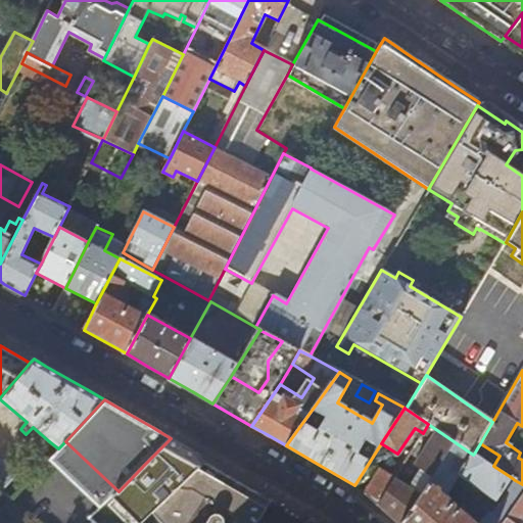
[(428,424),(423,433),(432,439),(415,466),(426,474),(422,480),(427,483),(454,441),(428,424)]
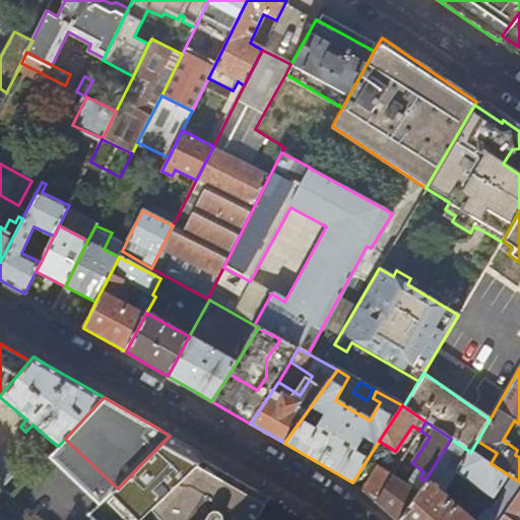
[(200,461),(205,456),(184,444),(170,436),(144,461),(152,469),(102,519),(138,519),(149,510),(200,461)]
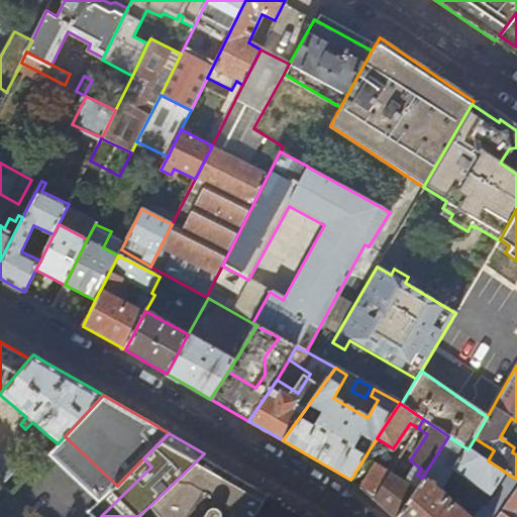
[(12,493),(58,443),(48,436),(19,468),(3,485),(12,493)]
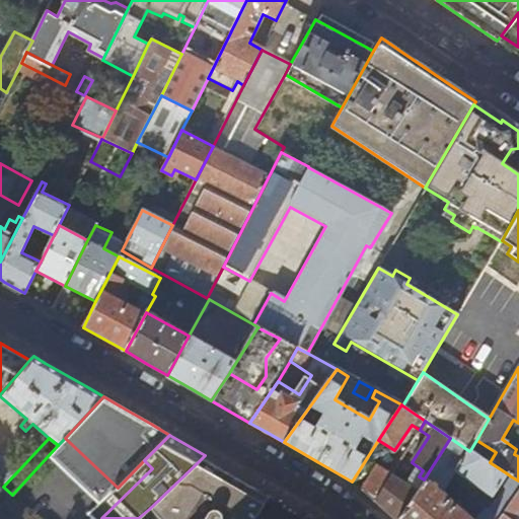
[(469,451),(450,438),(424,479),(420,486),(397,518),(497,518),(502,512),(518,486),(518,480),(511,476),(489,510),(479,503),(469,516),(442,492),(455,471),(492,496),(507,473),(490,462),(470,450),(469,451)]
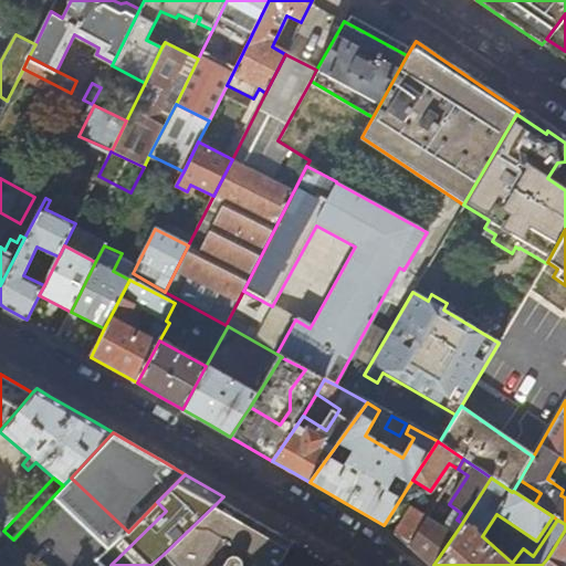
[(21,512),(0,493),(0,527),(3,531),(21,512)]
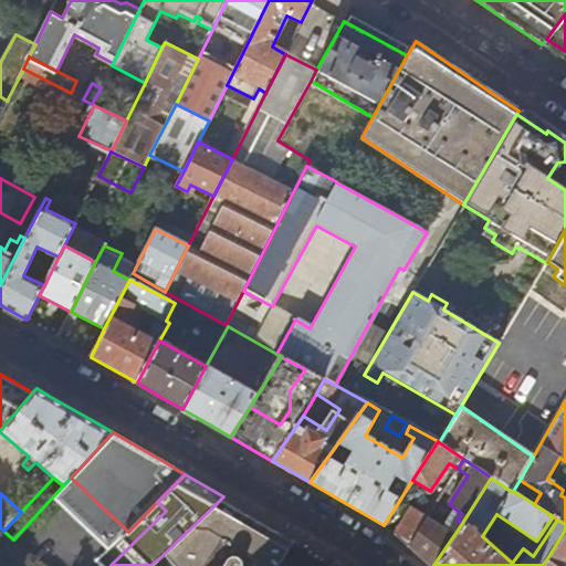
[(426,507),(431,511),(436,504),(430,501),(426,507)]
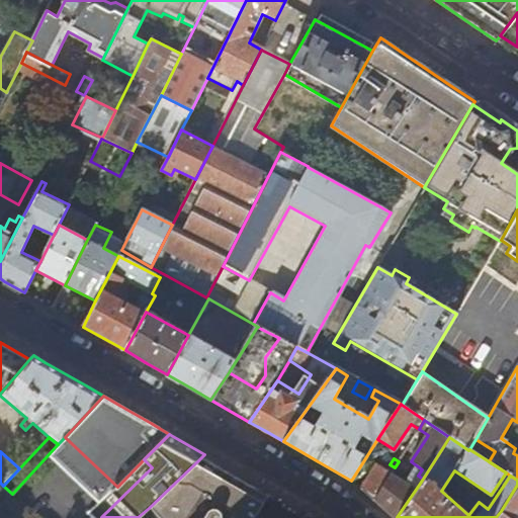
[(252,517),(266,497),(248,487),(199,459),(149,508),(158,517),(252,517)]
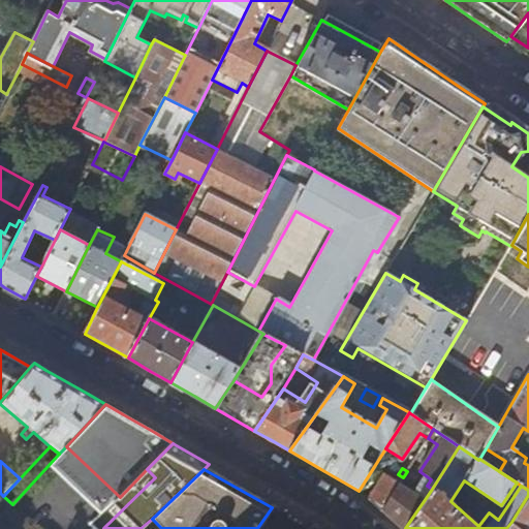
[(370,500),(381,510),(398,485),(385,476),(370,500)]
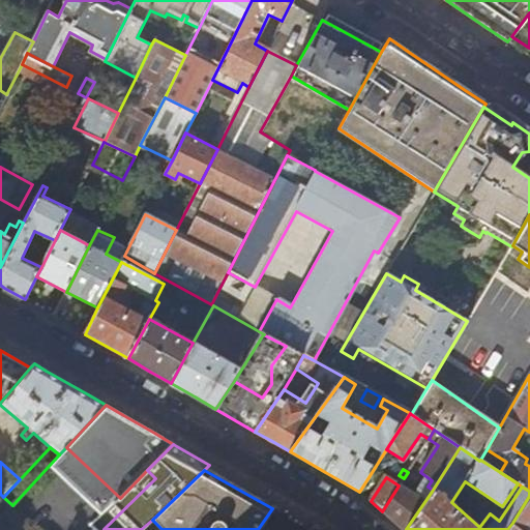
[(400,484),(399,486),(382,511),(392,521),(403,529),(406,529),(429,496),(424,494),(421,499),(400,484)]
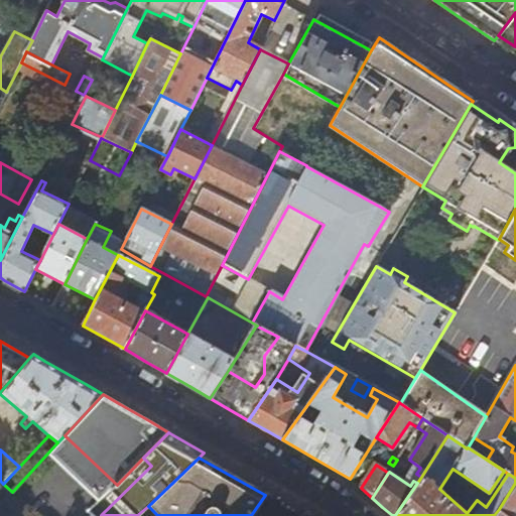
[(515,515),(515,483),(499,509),(508,515),(515,515)]
